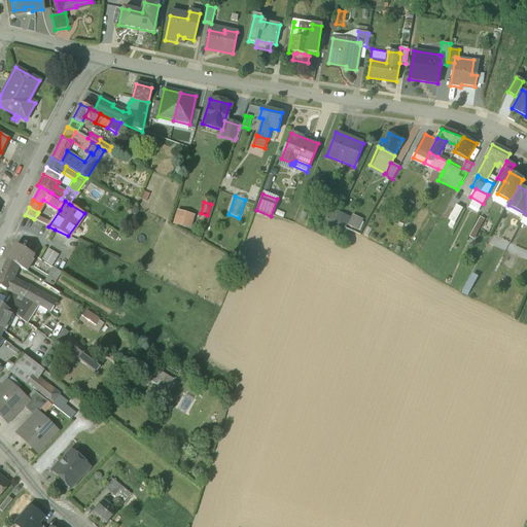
[(463,211),(456,208),(449,221),(447,226),(453,230),(463,211)]
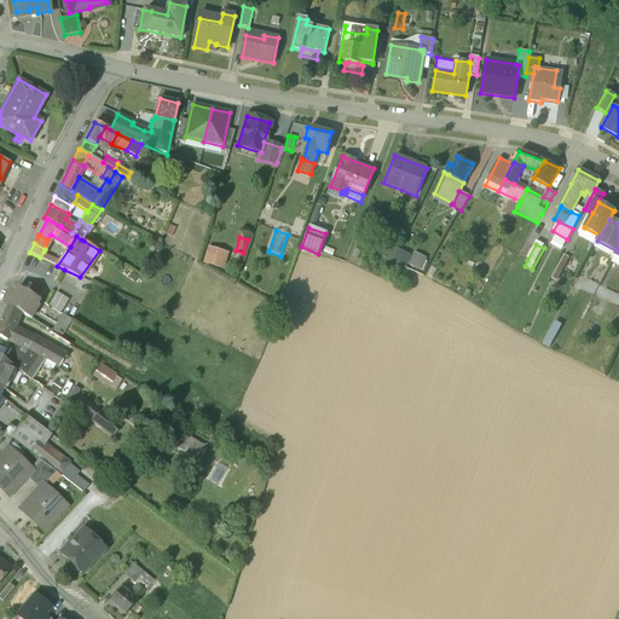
[(229,254),(207,248),(203,262),(224,268),(229,254)]
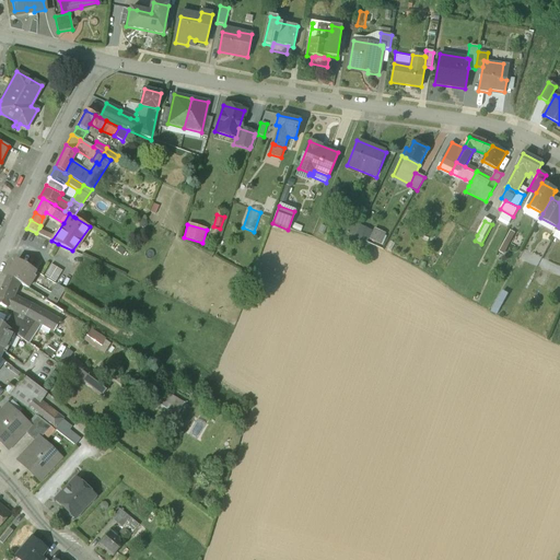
[(51,234),(39,228),(36,233),(49,240),(51,234)]
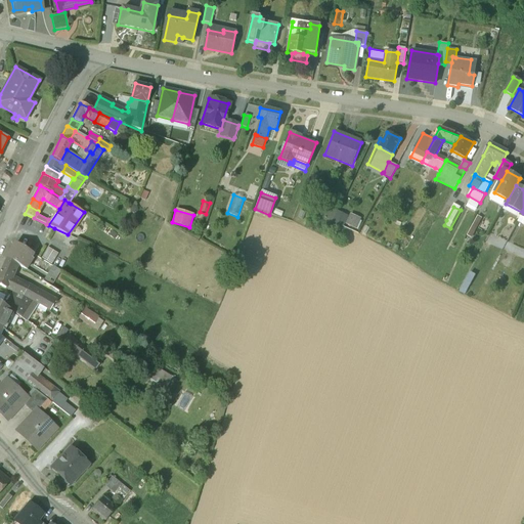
[(356,231),(360,221),(350,216),(349,218),(338,213),(334,222),(343,226),(344,225),(356,231)]
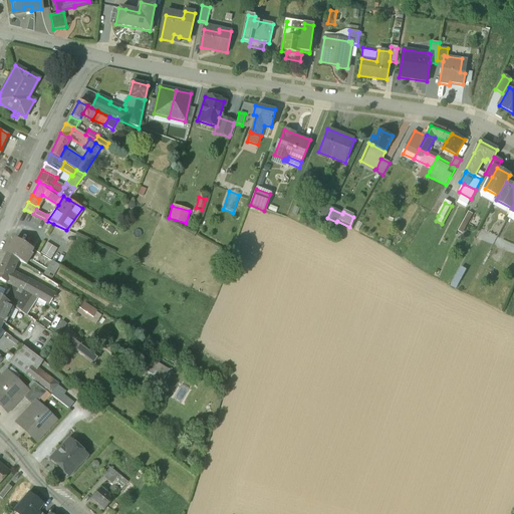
[(458,232),(463,234),(472,217),(468,214),(458,232)]
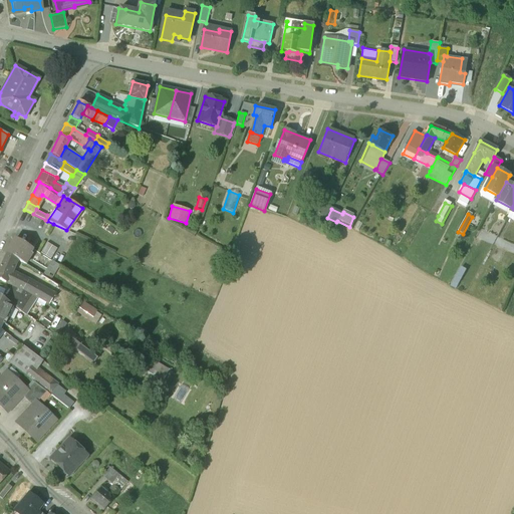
[(32,249),(15,238),(6,253),(15,259),(23,263),(26,258),(28,259),(30,256),(31,254),(29,253),(32,249)]
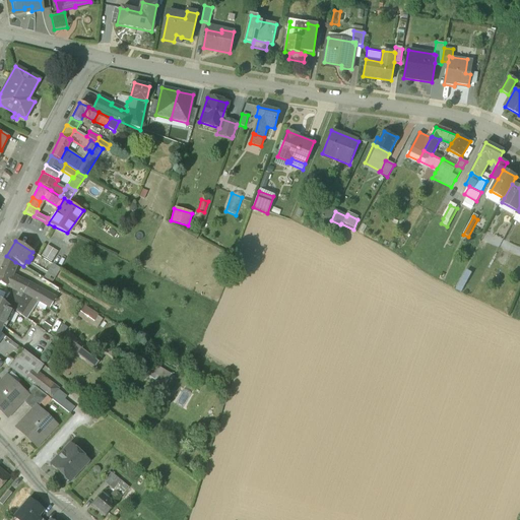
[(58,252),(48,246),(41,256),(51,262),(58,252)]
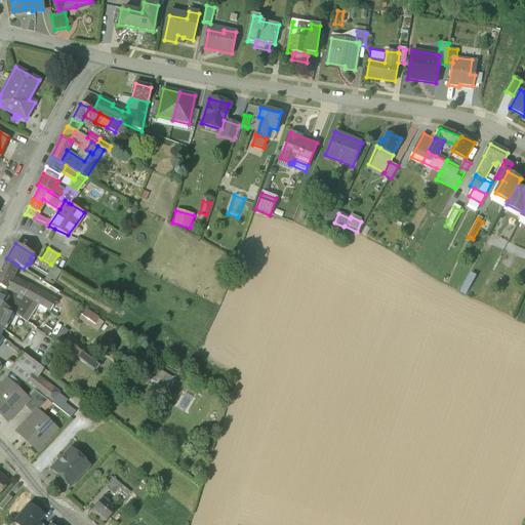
[(15,265),(6,258),(0,273),(0,286),(5,289),(5,288),(15,292),(22,284),(12,279),(10,277),(15,265)]
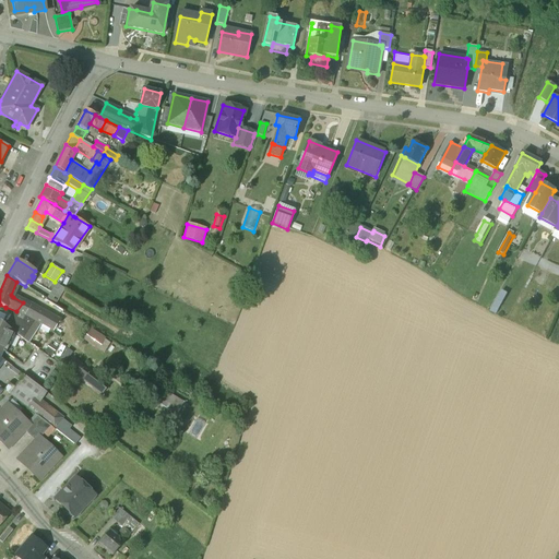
[(25,286),(45,298),(46,299),(51,290),(33,278),(31,282),(28,281),(25,286)]
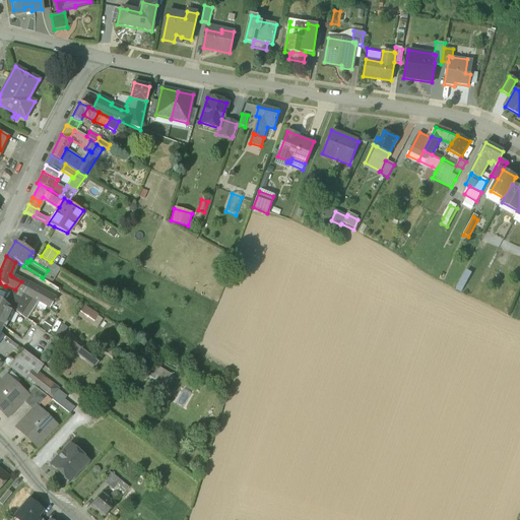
[(60,268),(52,264),(48,270),(43,278),(51,283),(60,268)]
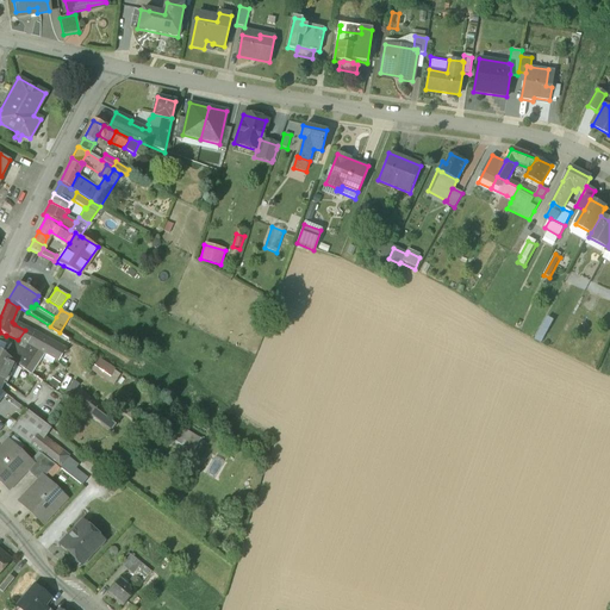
[(50,327),(49,325),(47,329),(58,336),(61,332),(50,327)]
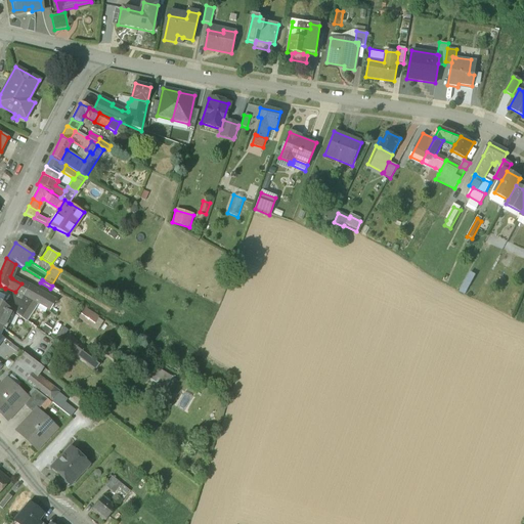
[(50,289),(40,282),(35,291),(35,292),(30,299),(39,302),(40,304),(45,297),(50,289)]
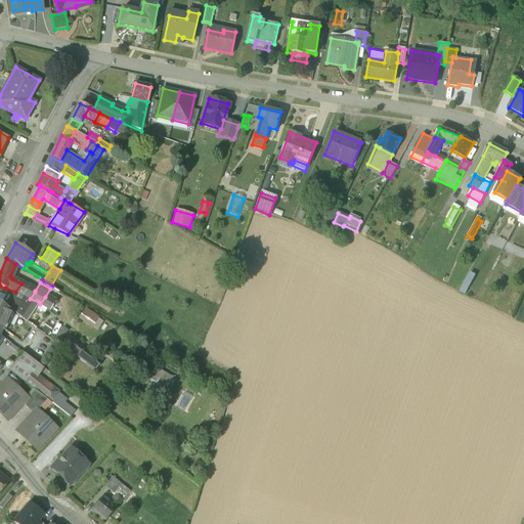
[(35,291),(22,284),(15,292),(30,299),(35,292),(35,291)]
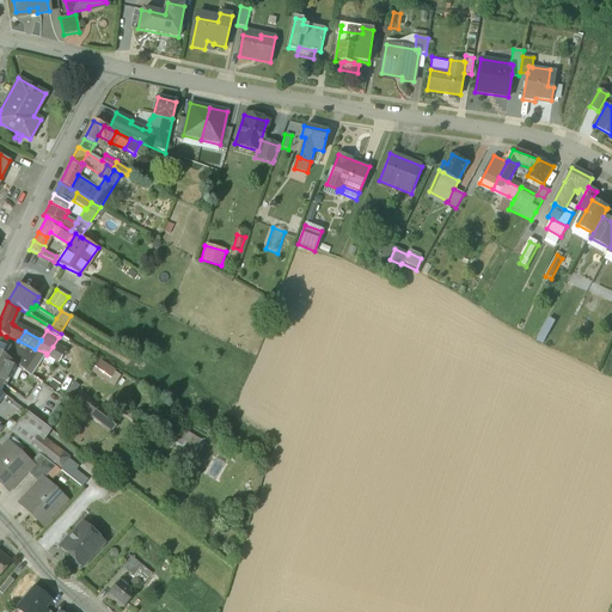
[(69,338),(61,334),(59,337),(53,347),(61,353),(69,338)]
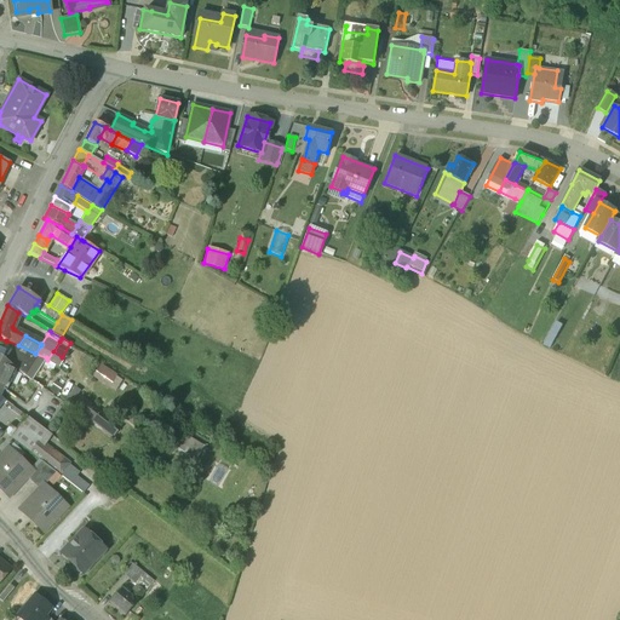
[(7,363),(13,368),(32,380),(46,357),(35,354),(18,345),(7,363)]
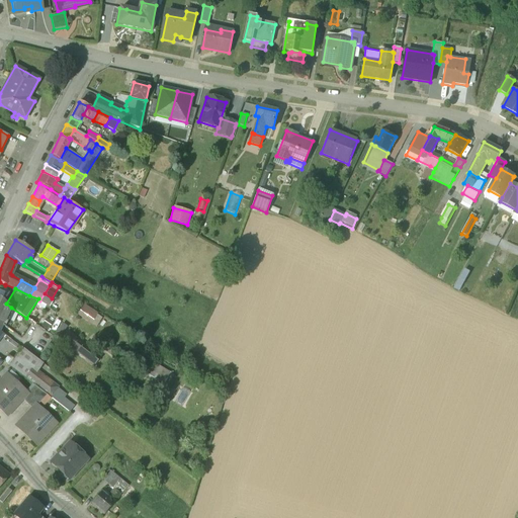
[(45,293),(39,300),(48,306),(52,298),(45,293)]
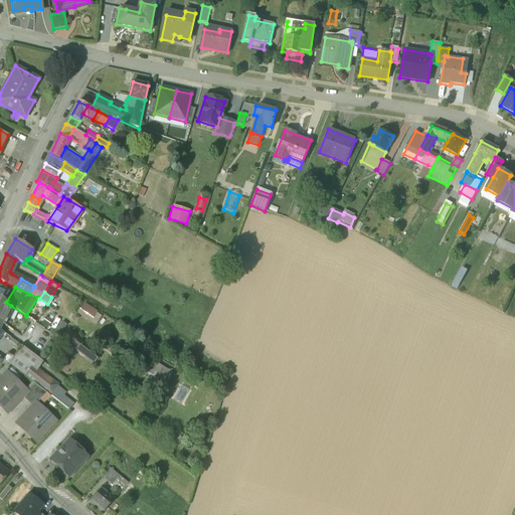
[(0,328),(3,323),(7,314),(11,306),(6,302),(0,298),(0,328)]
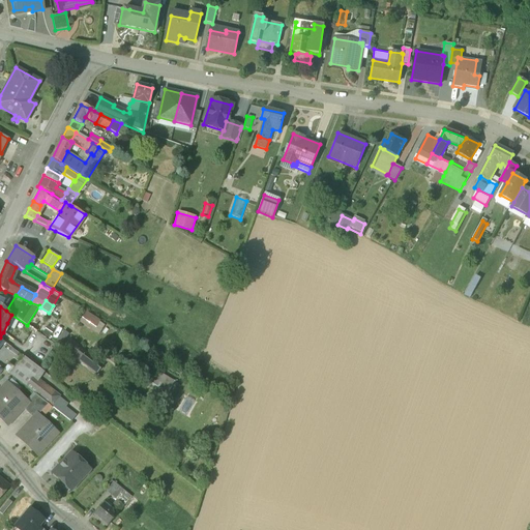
[(80,322),(93,331),(99,321),(86,313),(80,322)]
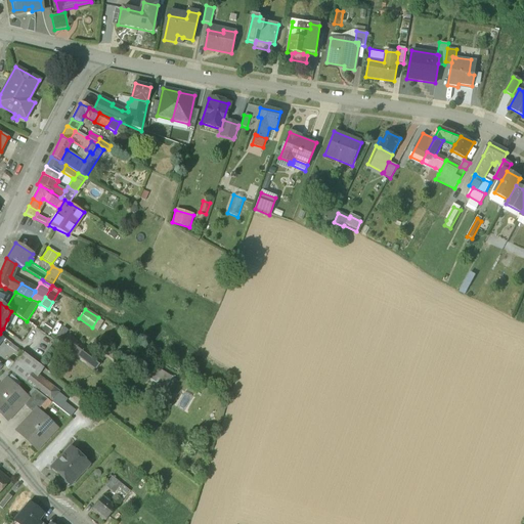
[(102,360),(70,335),(62,344),(95,369),(102,360)]
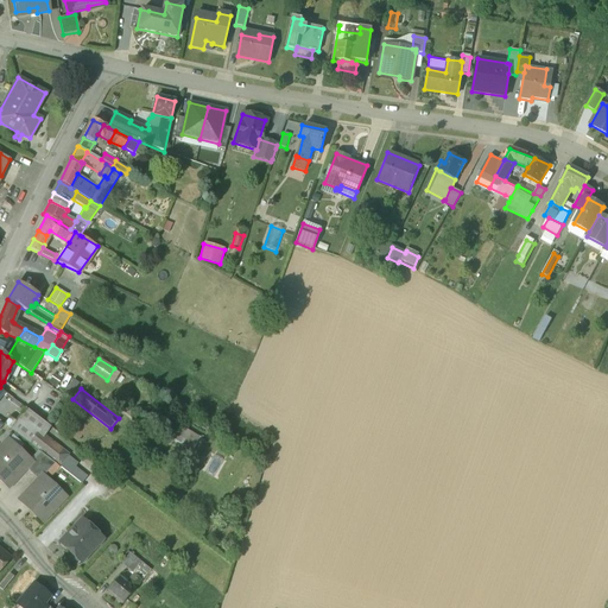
[(0,415),(0,422),(10,430),(25,409),(18,403),(12,399),(5,410),(0,415)]
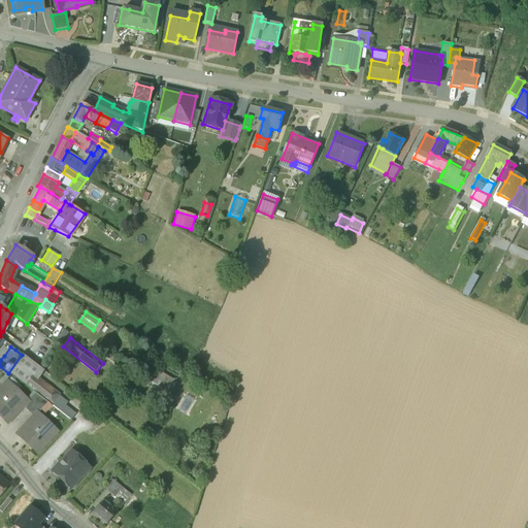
[(38,377),(42,370),(22,355),(8,373),(26,385),(32,377),(36,376),(38,377)]
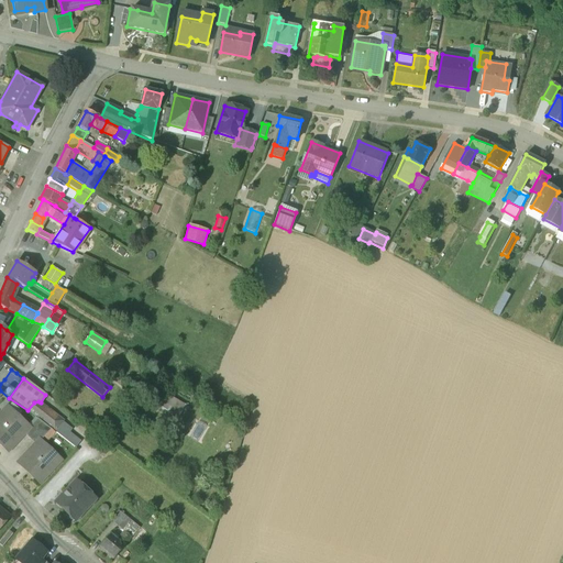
[(167,396),(161,408),(178,418),(185,406),(167,396)]
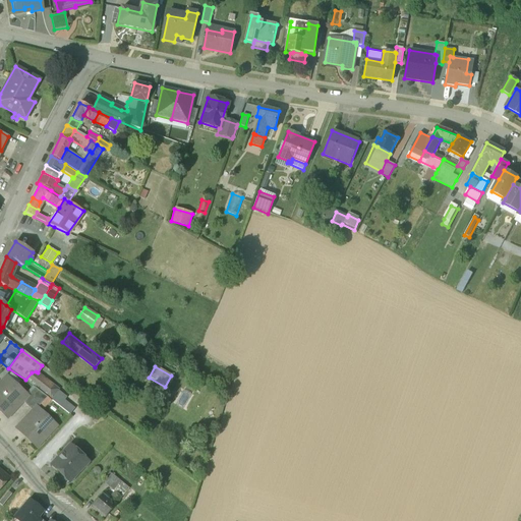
[(51,383),(36,371),(32,372),(25,380),(35,388),(40,392),(43,394),(51,383)]
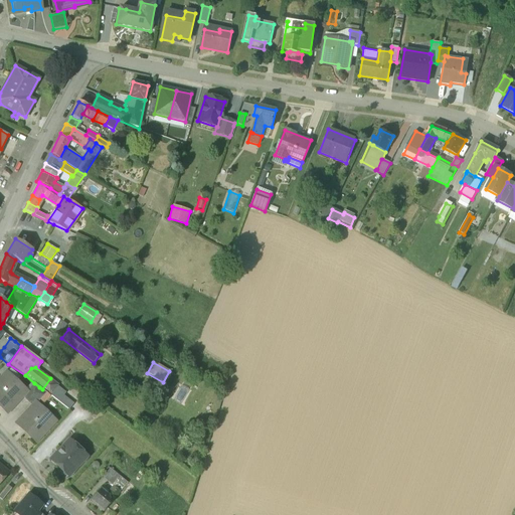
[(25,393),(5,374),(0,380),(0,401),(3,404),(0,407),(7,413),(22,397),(26,394),(25,393)]
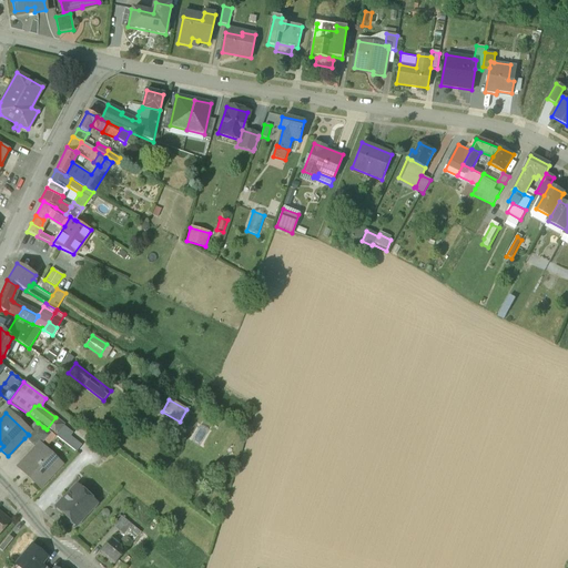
[(56,417),(47,429),(52,434),(56,436),(57,435),(59,432),(64,425),(56,417)]
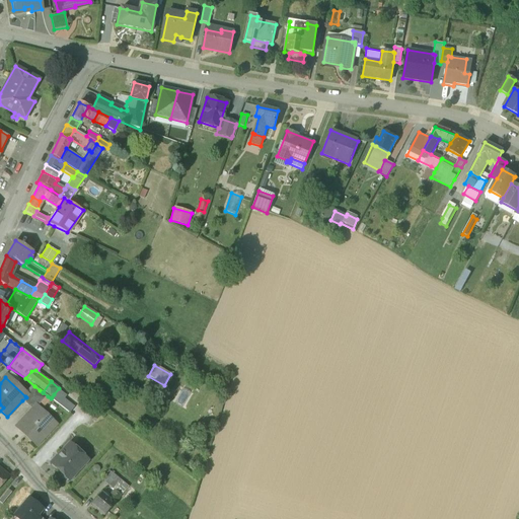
[(34,386),(25,396),(26,397),(22,400),(27,404),(40,390),(34,386)]
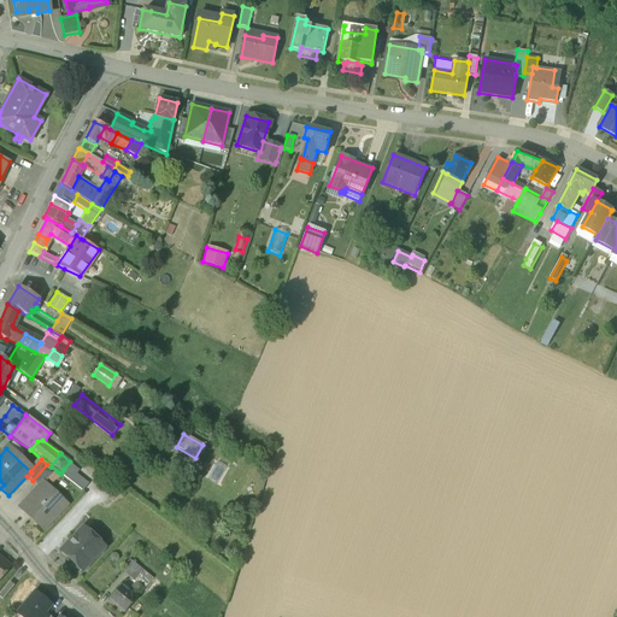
[(47,464),(33,481),(40,488),(43,483),(45,485),(57,471),(51,466),(47,464)]
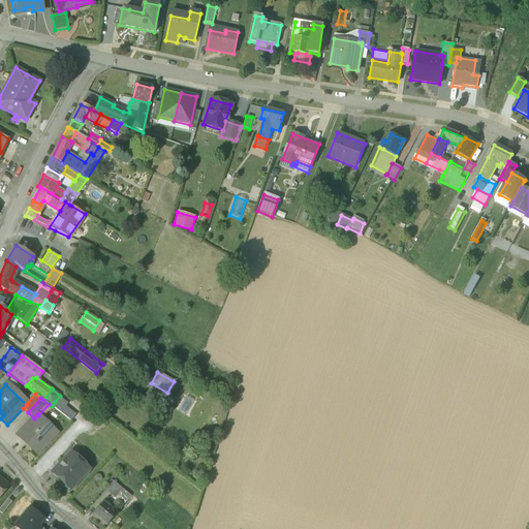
[(34,418),(19,435),(35,450),(44,439),(49,442),(57,433),(38,415),(37,414),(34,418)]
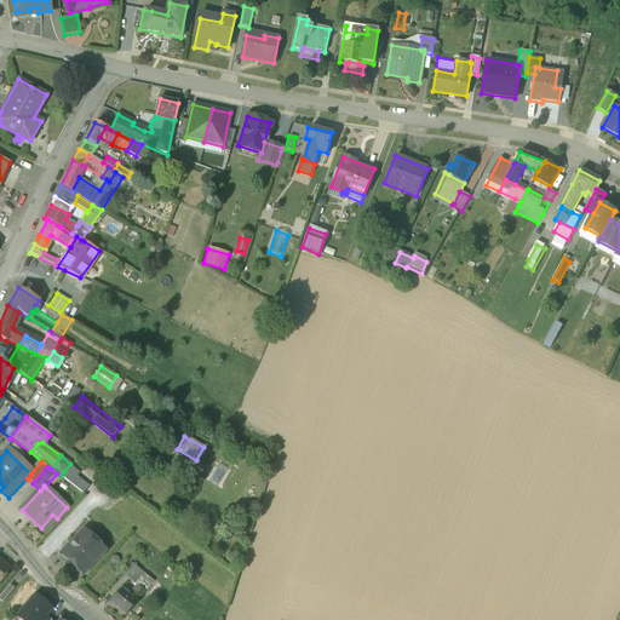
[(84,530),(62,554),(74,564),(73,568),(78,573),(81,572),(82,573),(99,555),(91,546),(95,541),(84,530)]
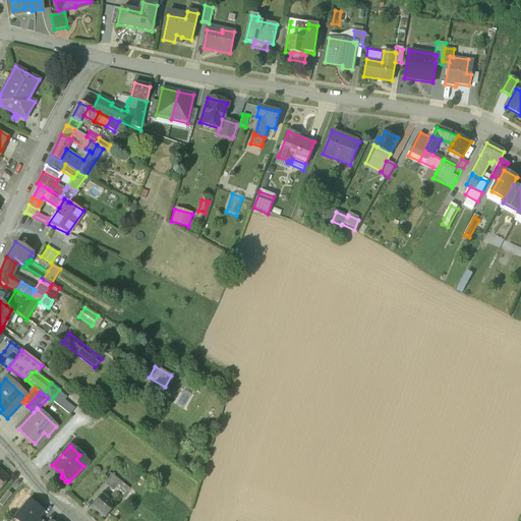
[(100,479),(115,493),(121,498),(127,503),(133,497),(106,473),(100,479)]
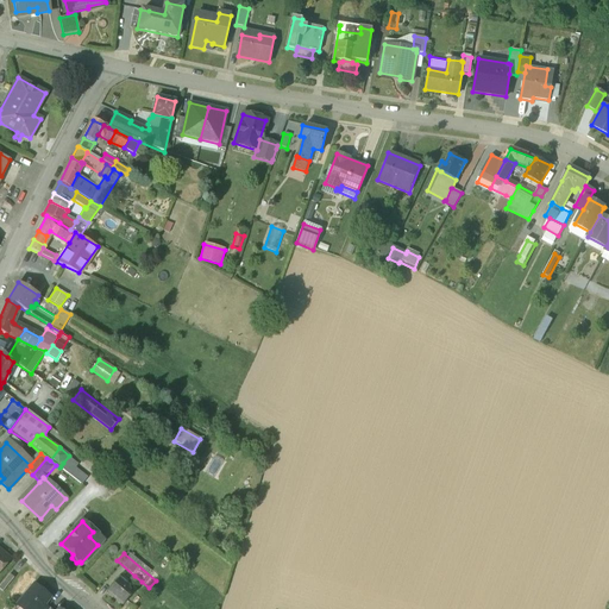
[(135,576),(127,584),(135,590),(142,582),(135,576)]
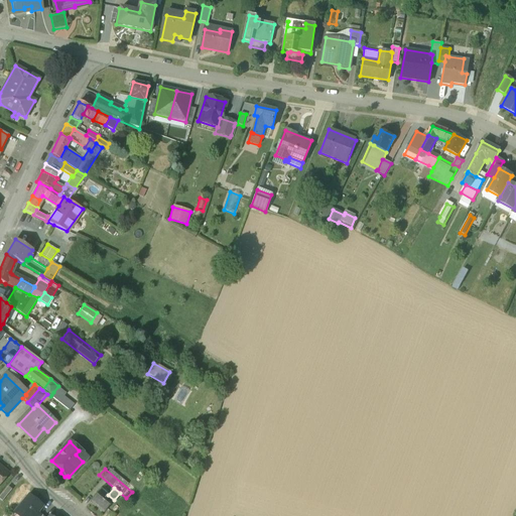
[(108,495),(101,490),(91,502),(104,513),(114,501),(114,500),(108,495)]
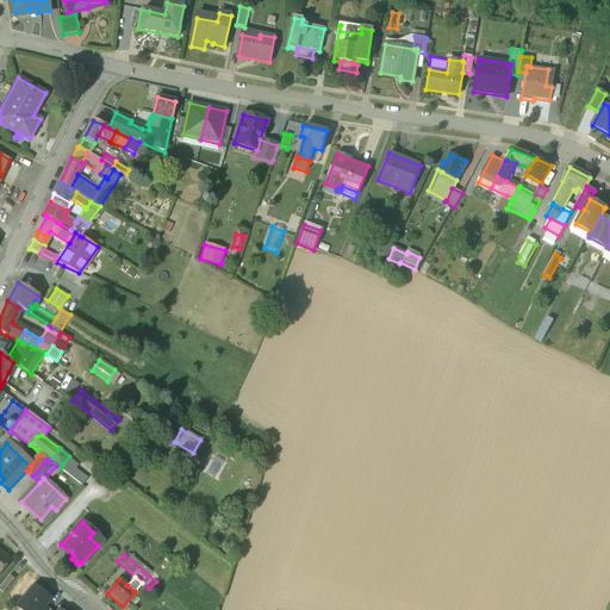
[(35,586),(17,607),(20,609),(39,609),(43,607),(49,598),(35,586)]
